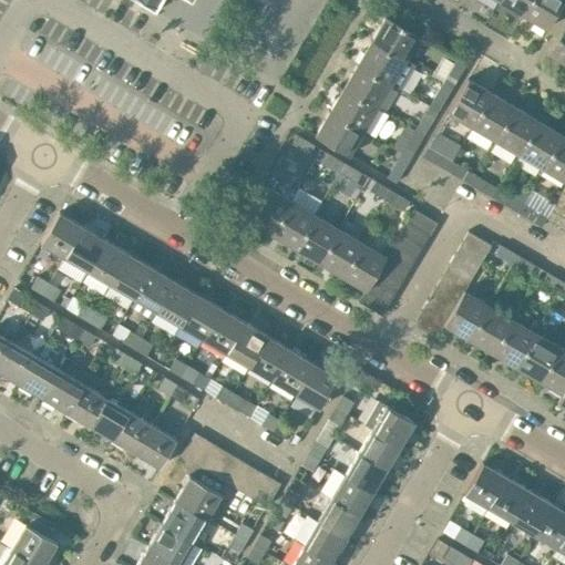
[(135,0),(157,13),(165,0),(135,0)]
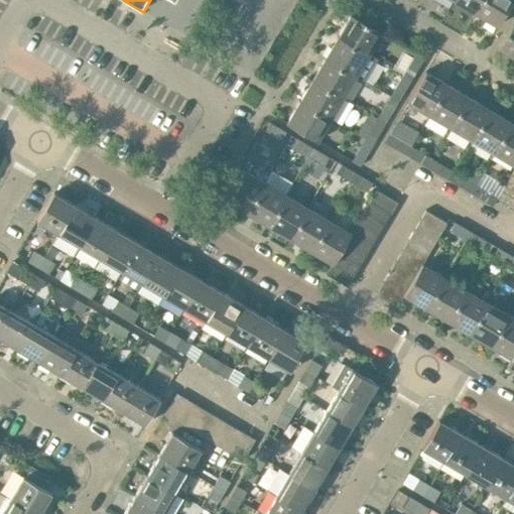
[(456,0),(455,2),(477,14),(485,0),(456,0)]
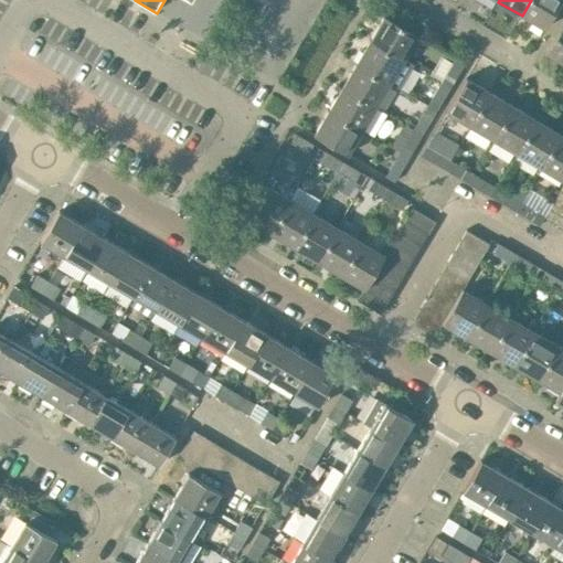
[(531,0),(522,16),(545,30),(562,2),(562,0),(531,0)]
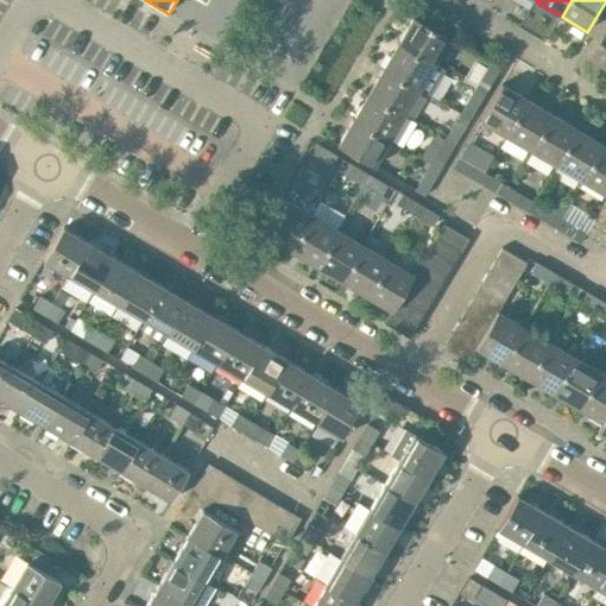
[(415,18),(399,44),(436,65),(452,39),(415,18)]
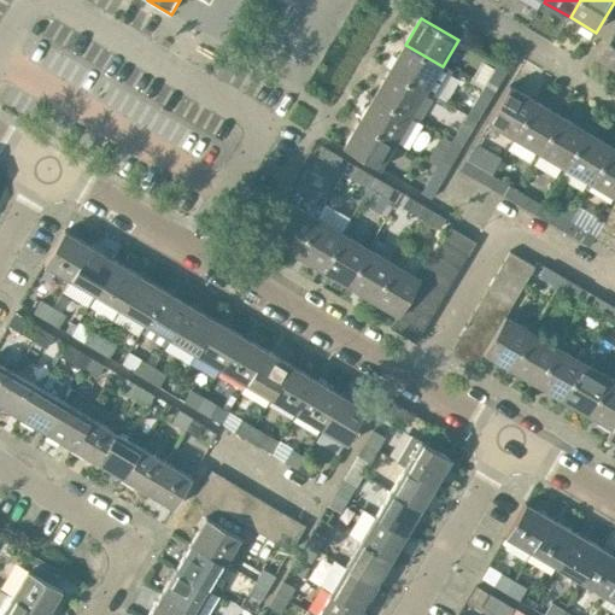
[(614,29),(597,59),(614,70),(614,29)]
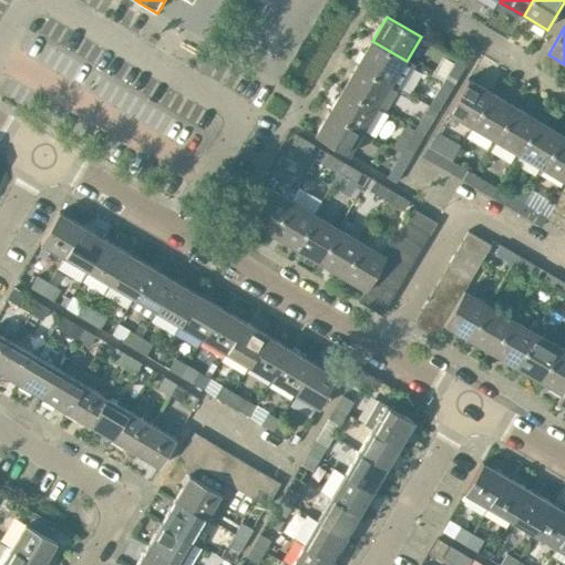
[(359,64),(392,85),(401,90),(415,67),(407,61),(372,41),(359,64)]
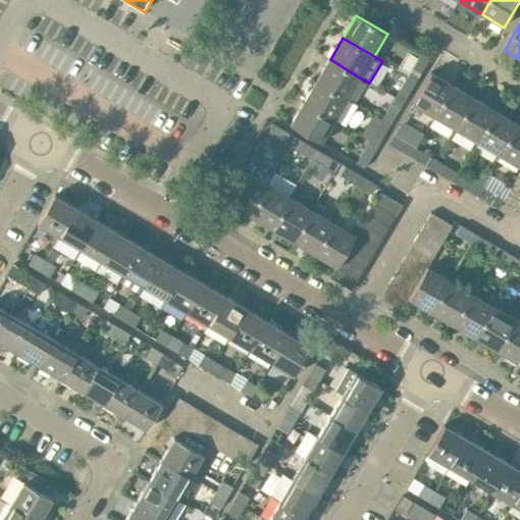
[(317,82),(349,100),(361,79),(330,59),(317,82)]
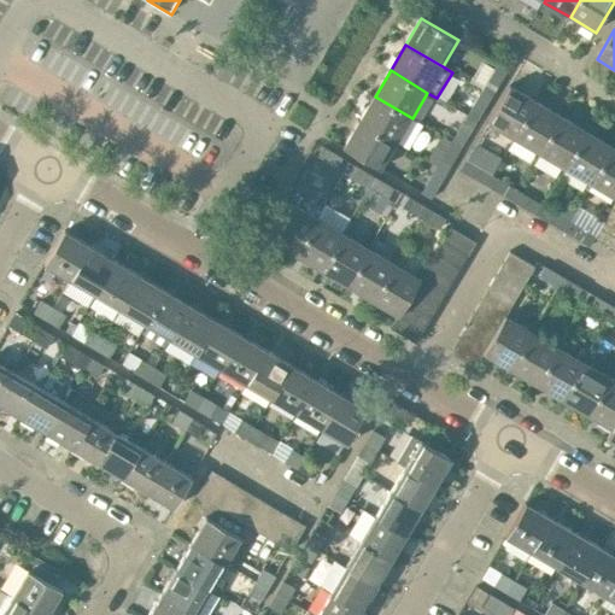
[(485,92),(493,97),(505,78),(496,72),(485,92)]
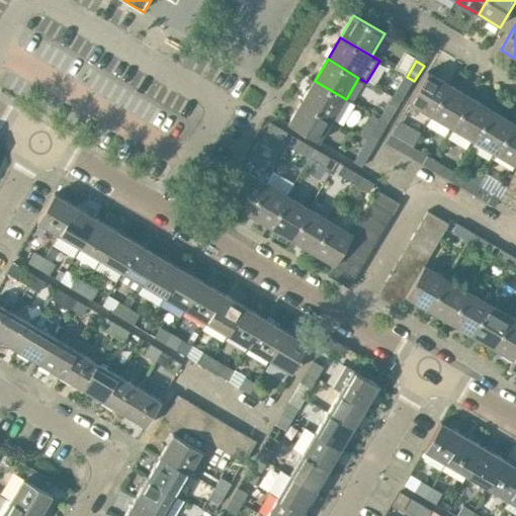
[(410,104),(432,117),(451,86),(429,73),(410,104)]
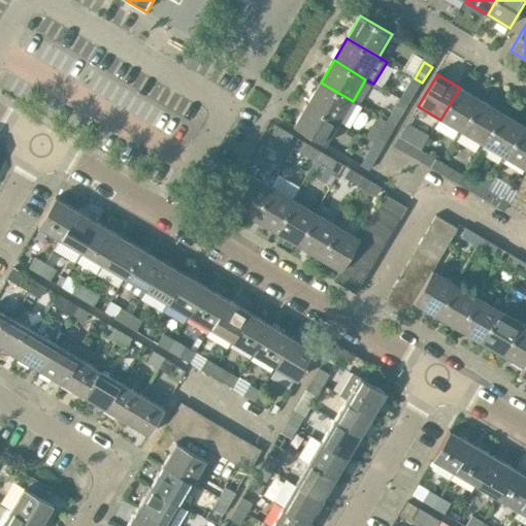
[(404,94),(413,99),(422,83),(415,78),(404,94)]
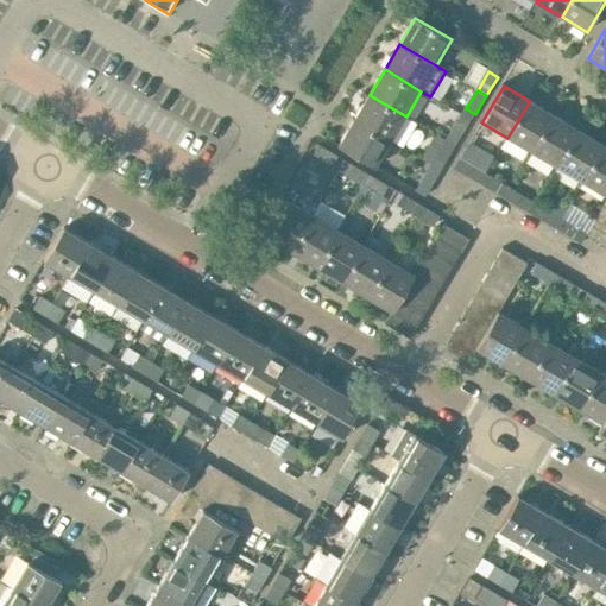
[(354,120),(391,141),(406,117),(370,95),(354,120)]
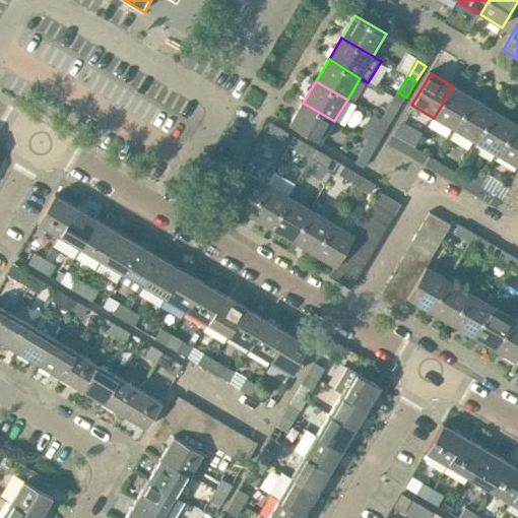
[(434,118),(456,131),(474,100),(453,86),(434,118)]
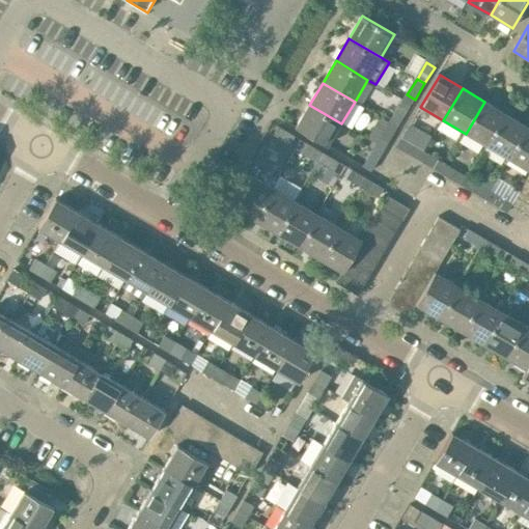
[(466,134),(488,146),(506,114),(484,102),(466,134)]
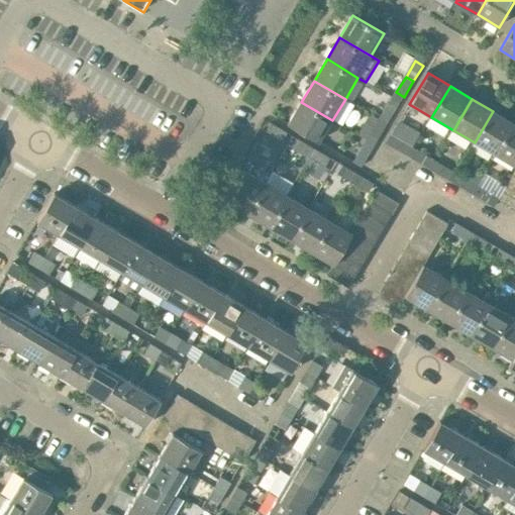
[(288,124),(319,142),(332,120),(301,102),(288,124)]
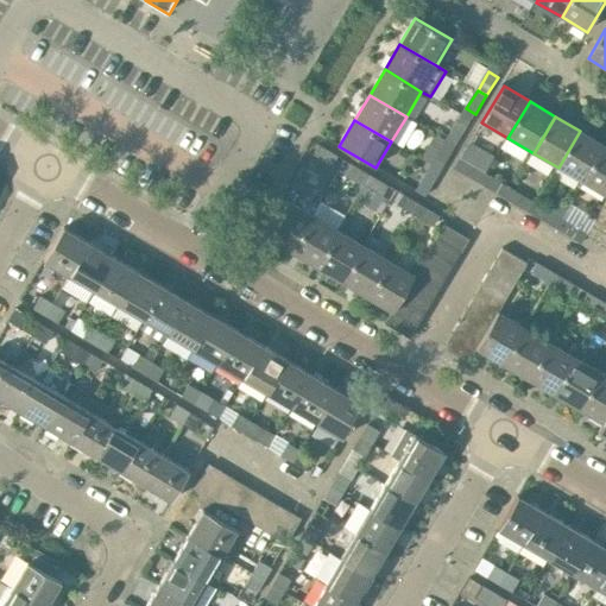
[(458,122),(447,140),(456,146),(467,128),(458,122)]
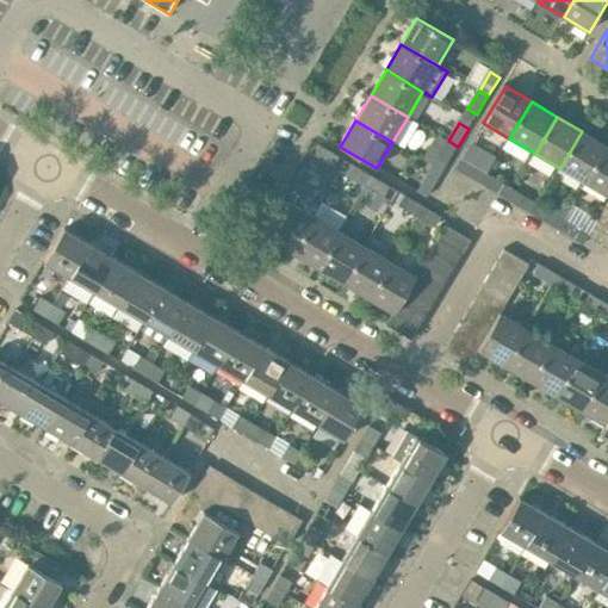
[(560,168),(585,184),(607,149),(607,146),(582,131),(560,168)]
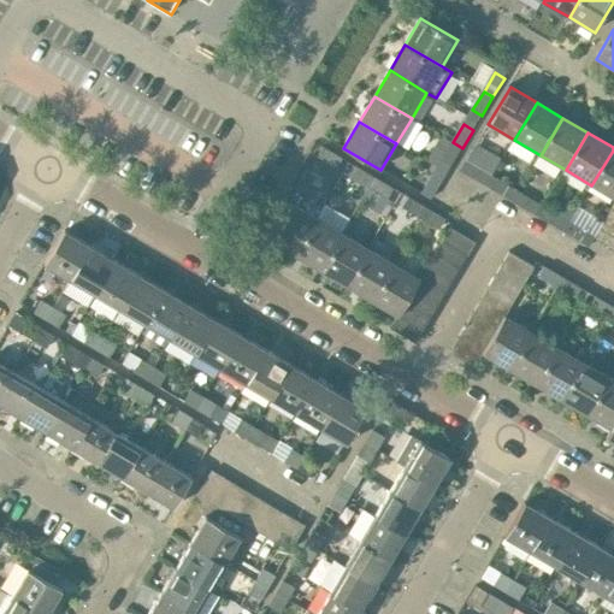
[(442,161),(452,167),(462,148),(453,142),(442,161)]
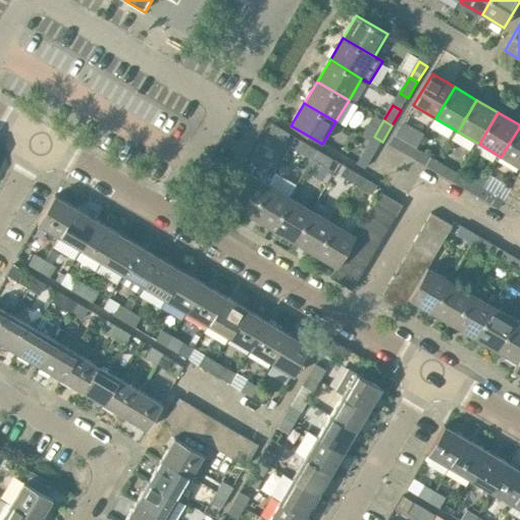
[(270,134),(287,143),(291,135),(275,125),(270,134)]
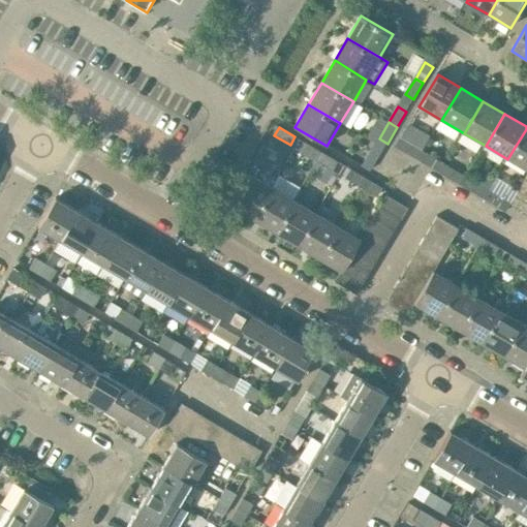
[(507,159),(526,171),(526,129),(507,159)]
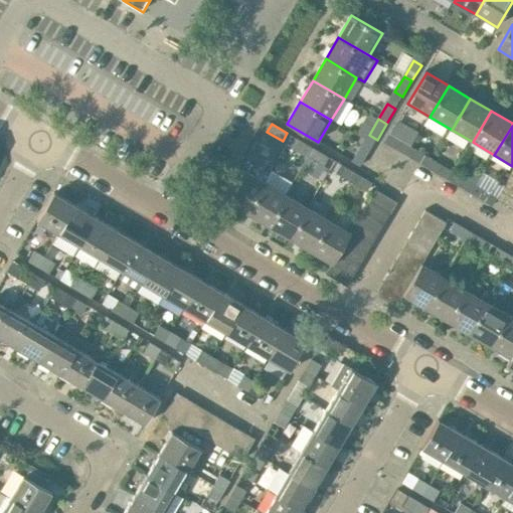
[(385,143),(400,152),(405,144),(390,135),(385,143)]
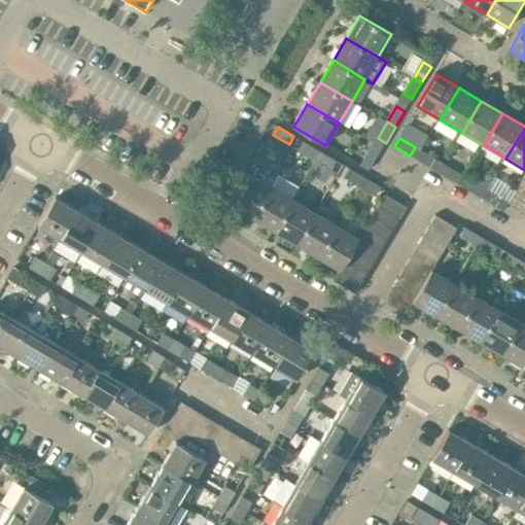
[(301,151),(317,161),(321,152),(306,143),(301,151)]
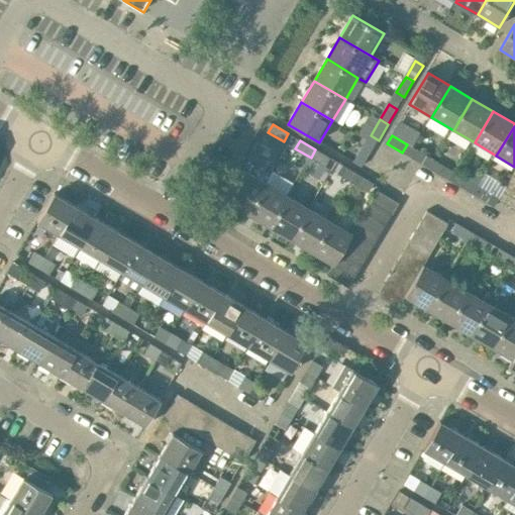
[(354,163),(363,168),(372,151),(364,147),(354,163)]
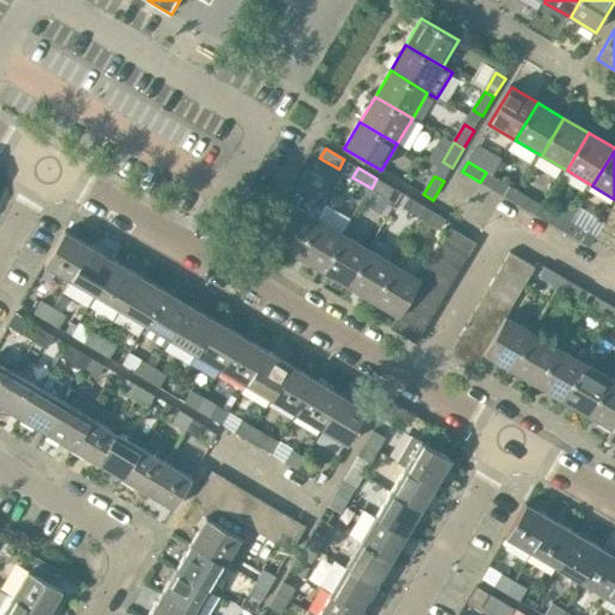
[(372,188),(390,199),(396,189),(376,179),(372,188)]
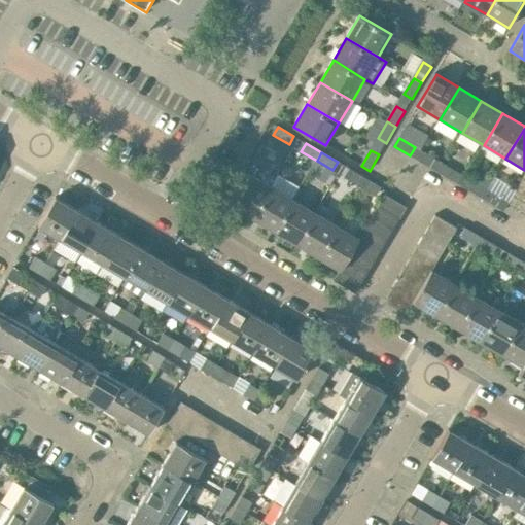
[(422,163),(439,172),(443,165),(427,154),(422,163)]
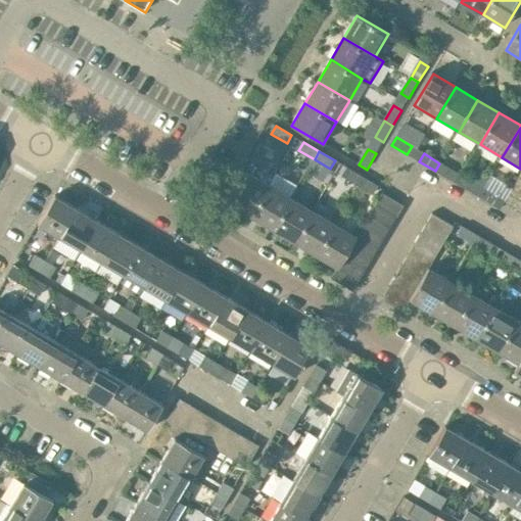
[(435,171),(451,181),(456,173),(439,163),(435,171)]
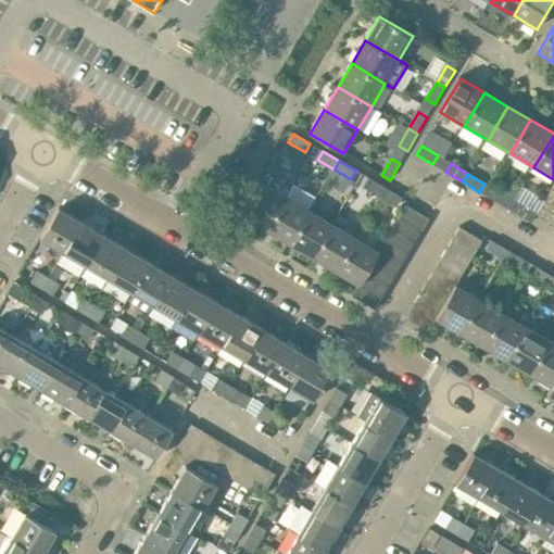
[(364,187),(381,197),(386,189),(369,178),(364,187)]
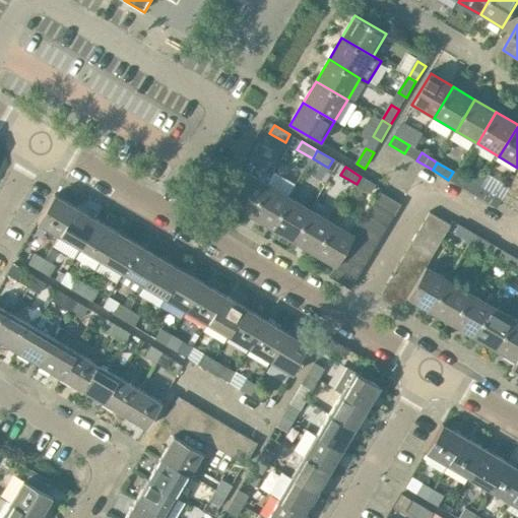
[(228,202),(250,215),(268,184),(246,172),(228,202)]
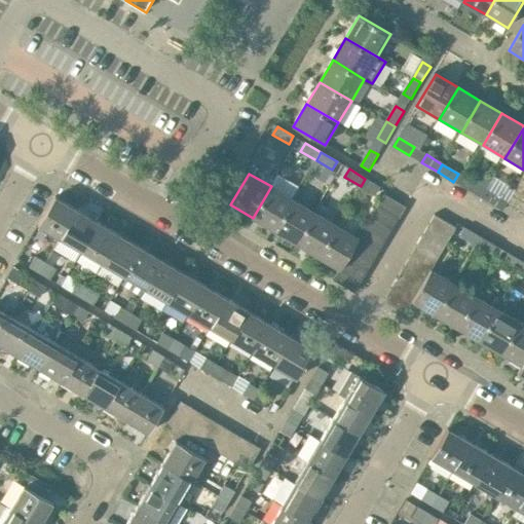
[(361,186),(376,196),(381,188),(365,179),(361,186)]
